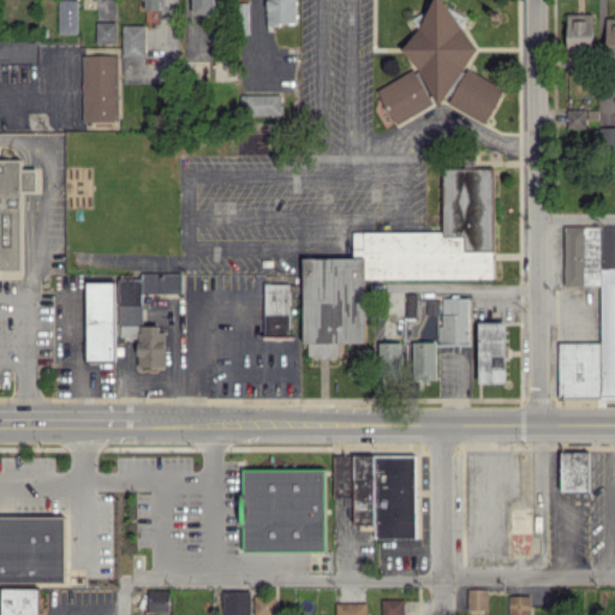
[(77,0),(58,0),(58,33),(77,33),(77,0)]
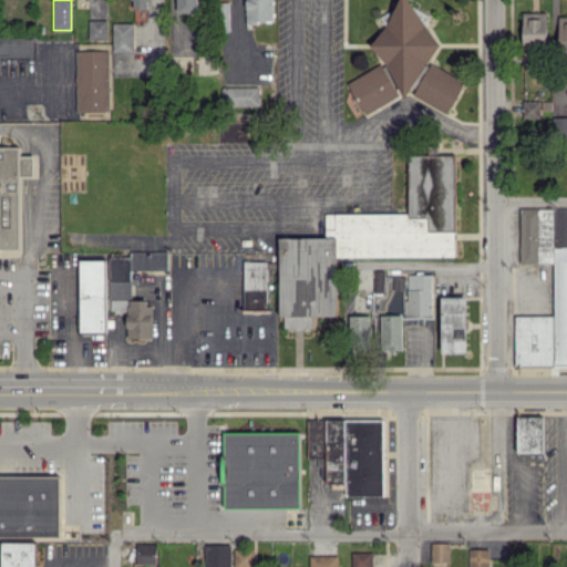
[(150,0),(131,0),(131,9),(150,9),(150,0)]
